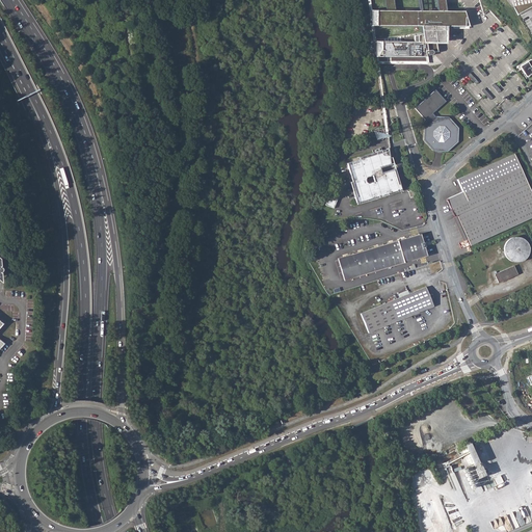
[(384,0),(387,10),(371,9),(371,25),(421,26),(422,33),(414,35),(414,41),(375,41),(375,56),(390,56),(390,61),(426,61),(426,56),(426,55),(431,54),(432,53),(432,52),(439,51),(439,43),(447,44),(447,26),(470,26),(464,10),(447,10),(445,0),(384,0)]
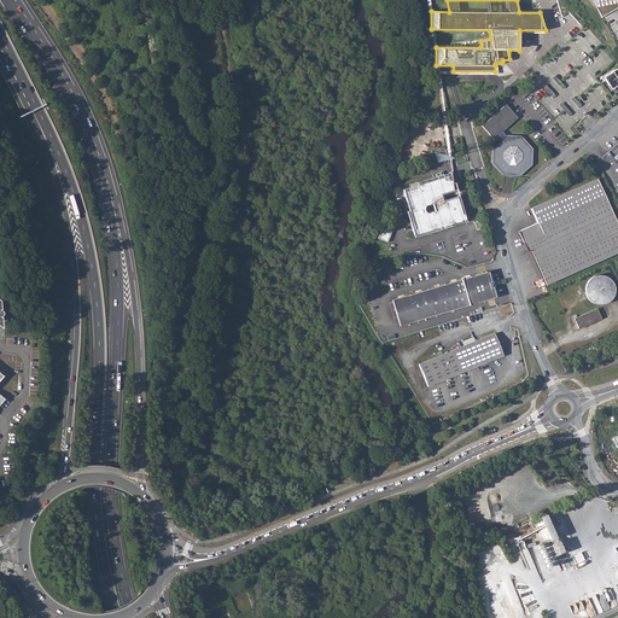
[(617,70),(617,69),(604,77),(612,89),(617,85),(617,70)]
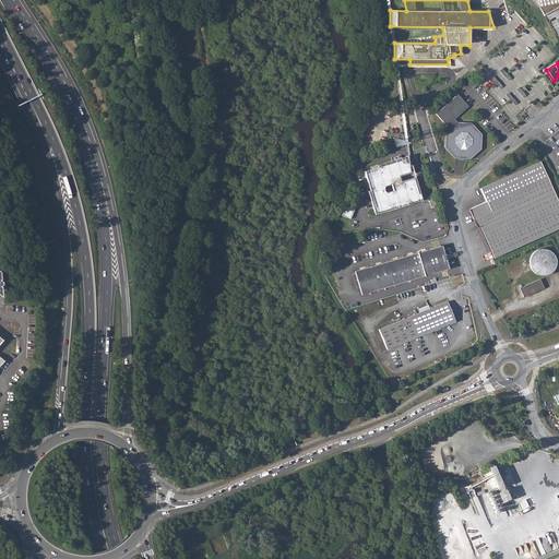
[(511,79),(502,69),(500,71),(509,81),(511,79)]
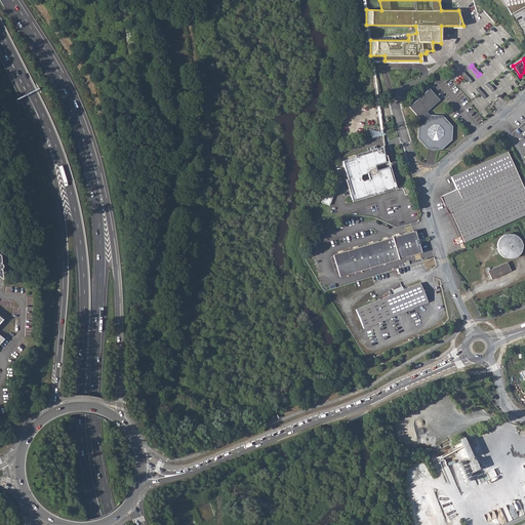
[(472,81),(463,72),(461,74),(470,83),(472,81)]
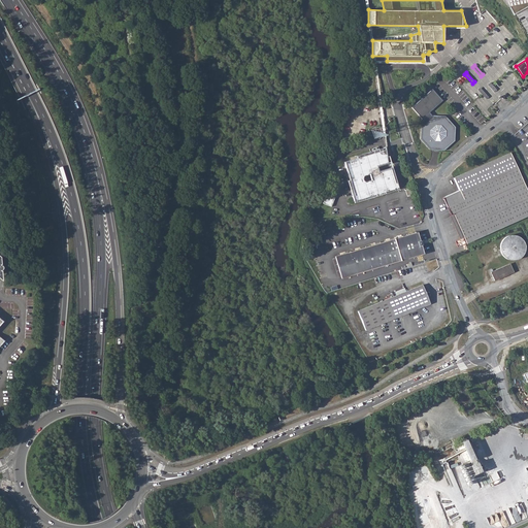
[(497,90),(491,83),(488,85),(494,92),(497,90)]
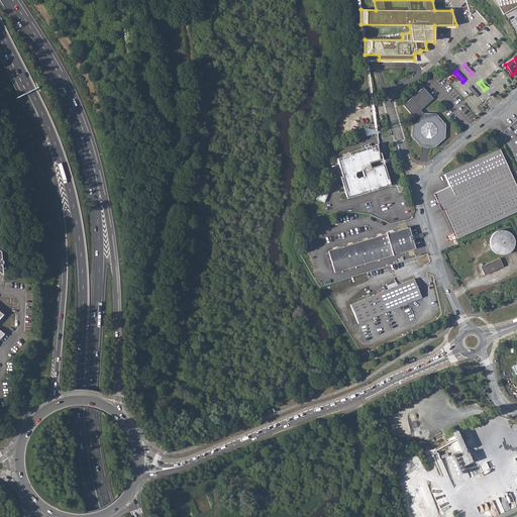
[(479,95),(471,86),(468,88),(477,97),(479,95)]
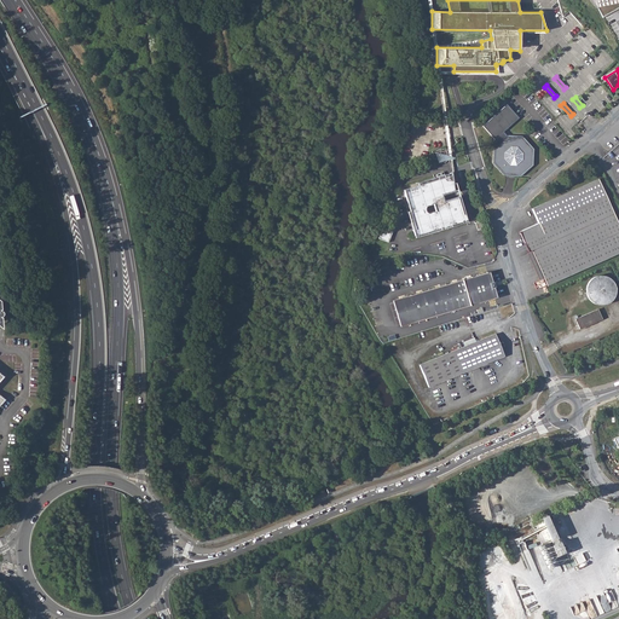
[(493,143),(493,144),(493,145),(495,146),(495,148),(493,163),(504,175),(520,175),(531,166),(532,150),(521,137),(507,137),(503,133),(519,119),(507,105),(482,127),(495,140),(493,143)]
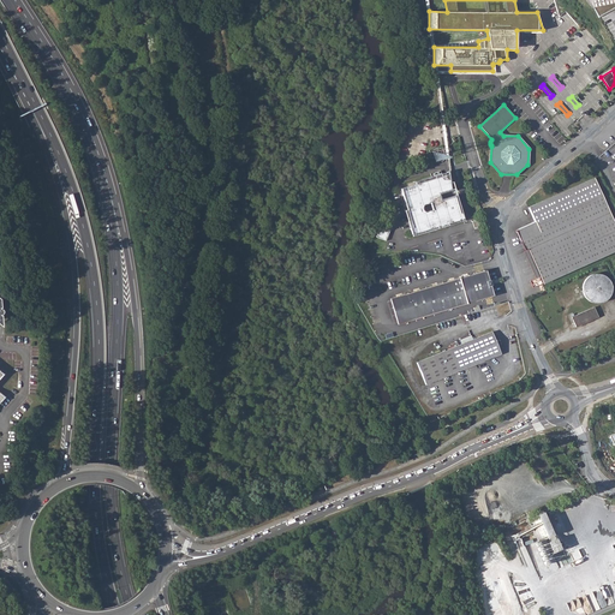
[(402,187),(401,189),(407,209),(415,234),(464,219),(463,213),(460,214),(455,196),(441,201),(439,193),(452,190),(449,174),(415,185),(402,187)]
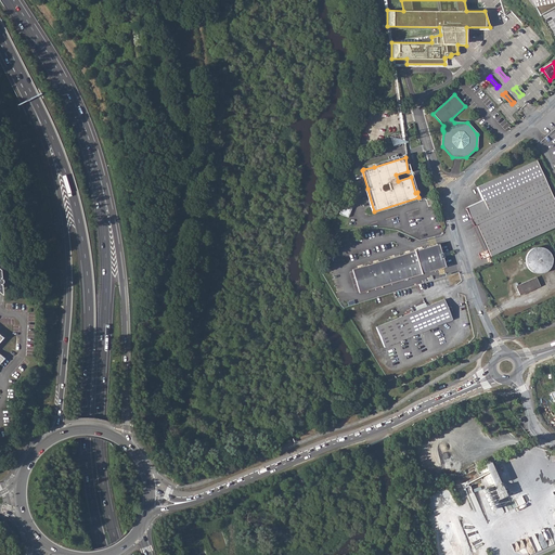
[(482,199),(465,207),(474,227),(476,226),(490,256),(554,227),(554,202),(536,160),(477,186),(482,199)]
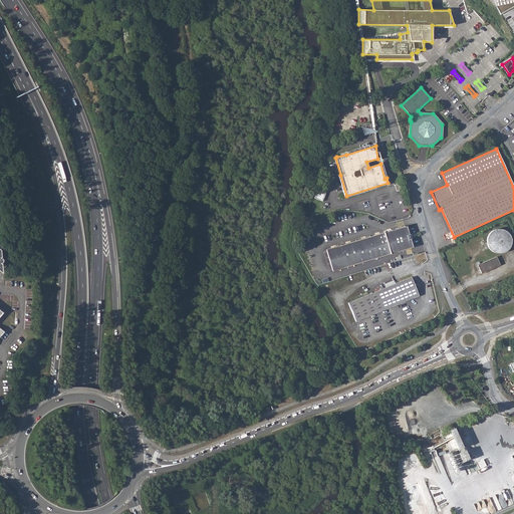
[(326,191),(318,188),(314,198),(322,202),(326,191)]
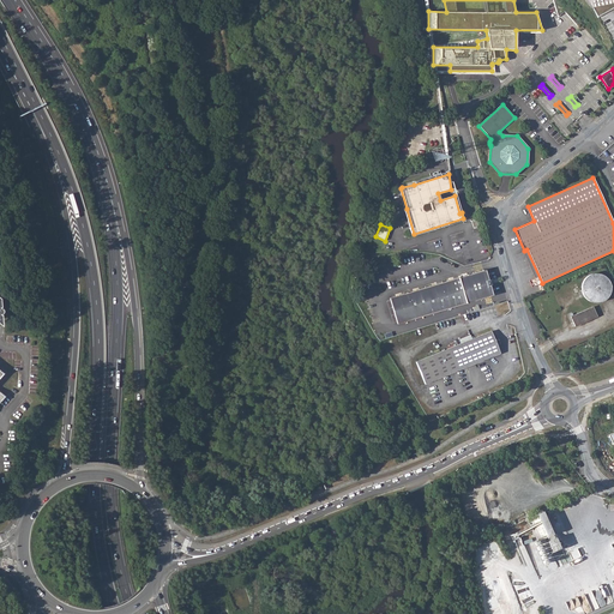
[(486,269),(390,298),(397,323),(493,295),(489,284),(487,284),(486,281),(488,280),(486,269)]
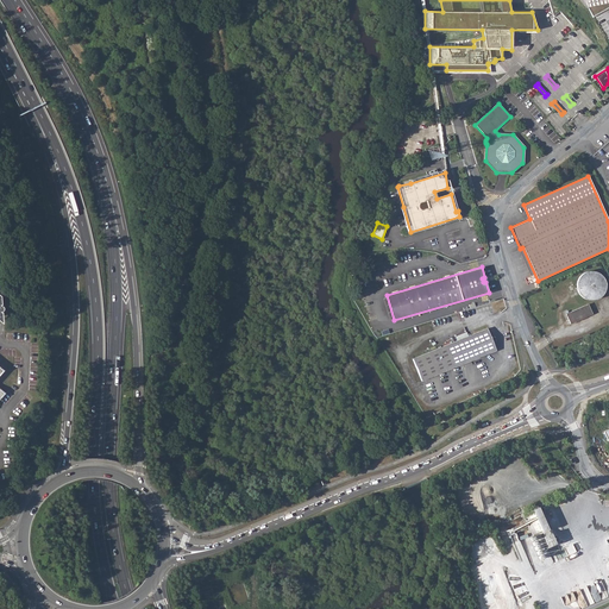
[(608,293),(598,269),(576,277),(585,302),(608,293)]
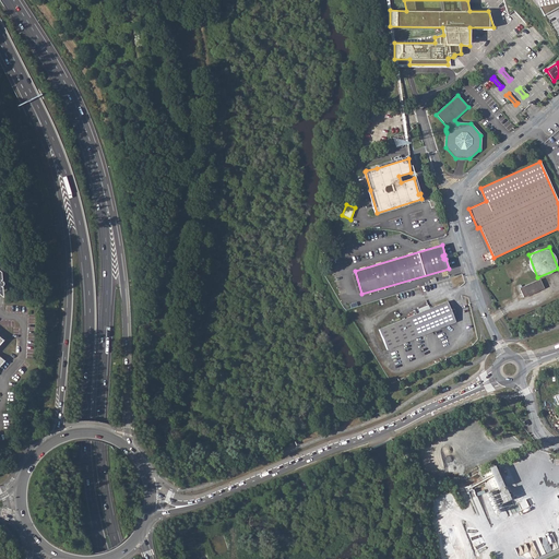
[(499,270),(487,276),(491,287),(504,282),(499,270)]
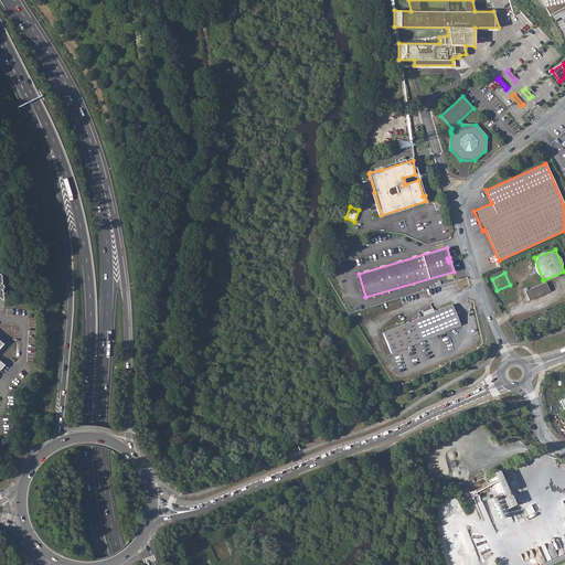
[(525,290),(530,300),(551,291),(546,281),(525,290)]
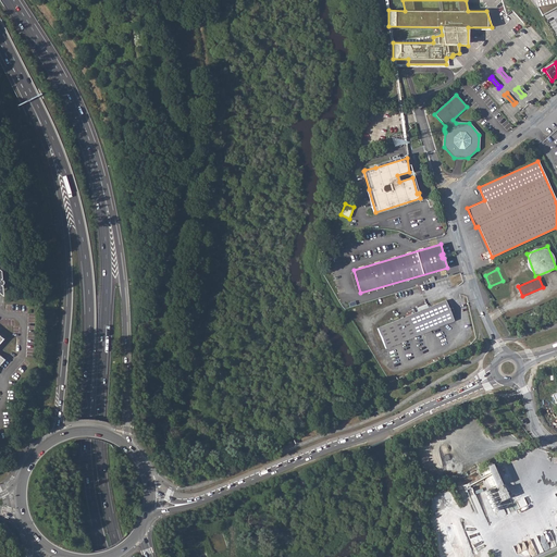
[(412,314),(406,317),(378,329),(386,348),(454,321),(452,316),(448,307),(445,300),(413,313),(412,313),(412,314)]
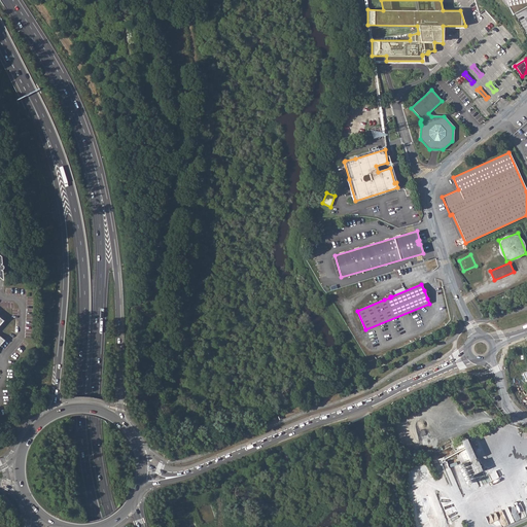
[(460,441),(469,460),(473,468),(480,466),(466,437),(460,441)]
